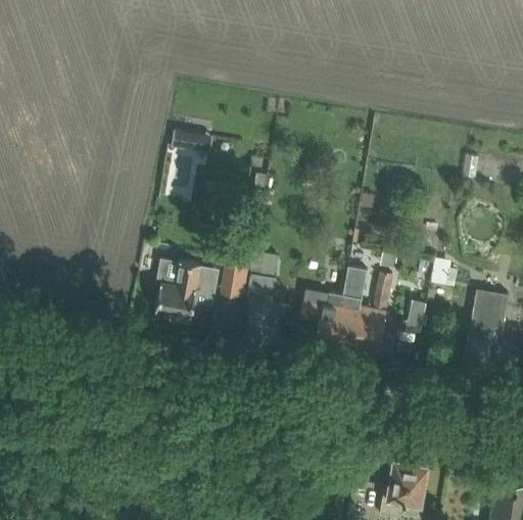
[(175,131),(172,147),(191,150),(194,135),(175,131)]
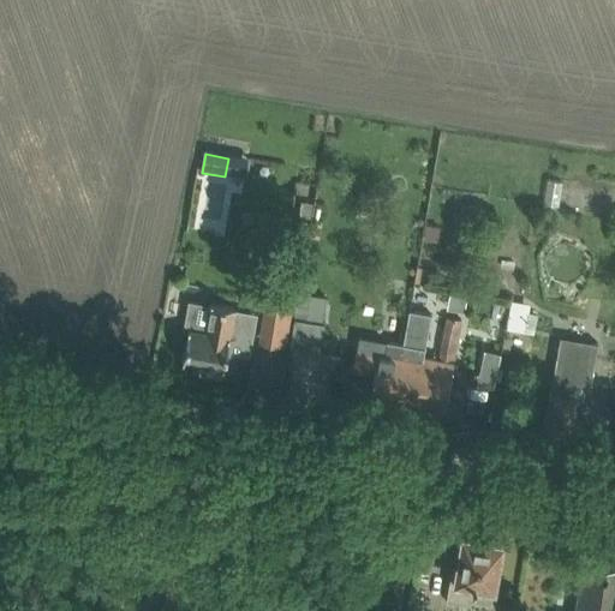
[(460,208),(459,216),(476,220),(478,210),(460,208)]
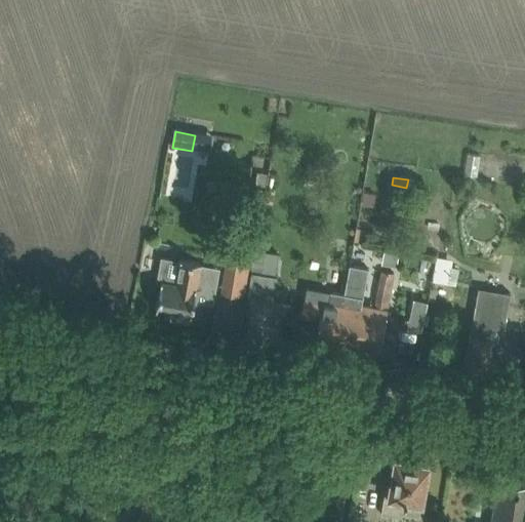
[(219,296),(243,300),(252,246),(230,242),(219,296)]
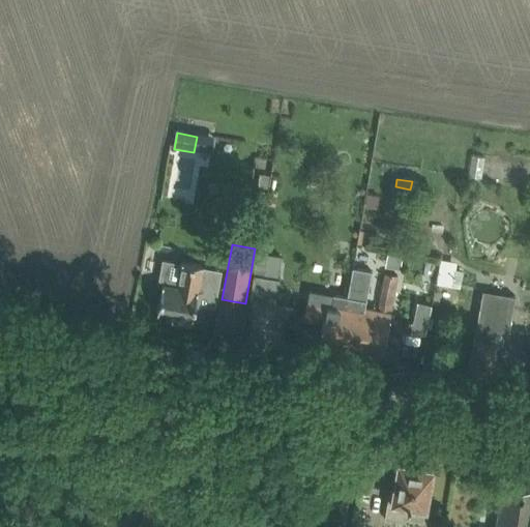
[(258,256),(255,274),(264,275),(267,257),(258,256)]
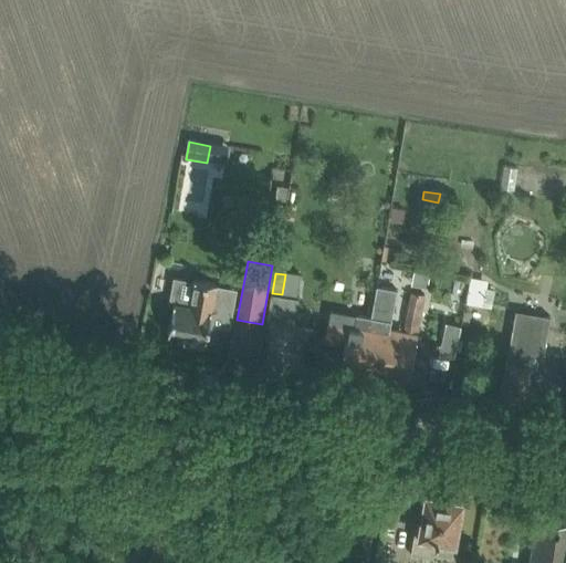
[(492,309),(494,284),(468,281),(465,305),(492,309)]
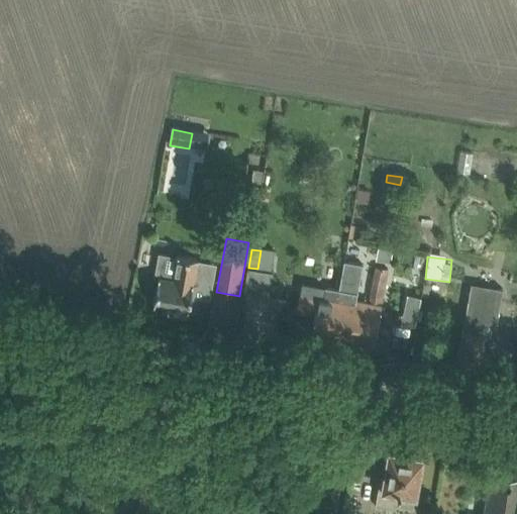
[(159,279),(158,287),(153,307),(169,309),(168,316),(184,319),(185,312),(197,315),(202,287),(193,285),(197,262),(178,259),(173,282),(159,279)]
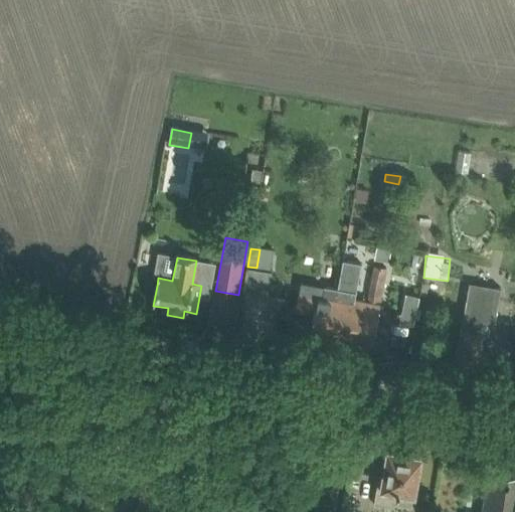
[(342,262),(338,286),(325,283),(324,289),(321,289),(319,298),(299,294),(295,312),(313,315),(309,335),(372,346),(387,271),(374,268),(368,304),(354,301),(361,266),(342,262)]
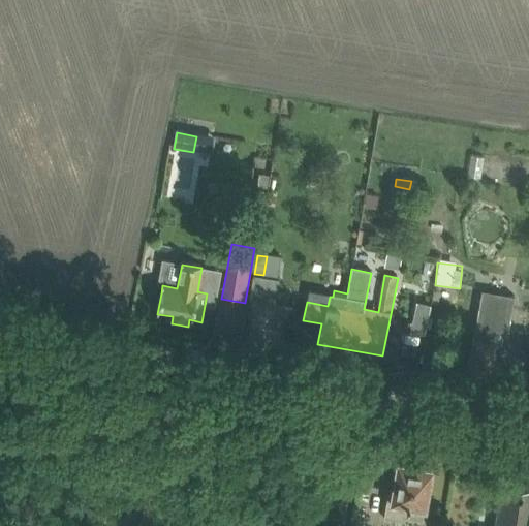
[(468,372),(491,375),(496,344),(495,344),(496,336),(507,338),(515,298),(483,292),(473,340),(468,372)]
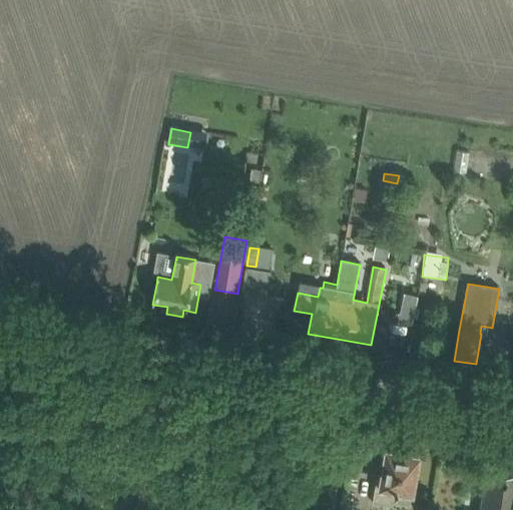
[(395,322),(409,325),(415,296),(401,294),(395,322)]
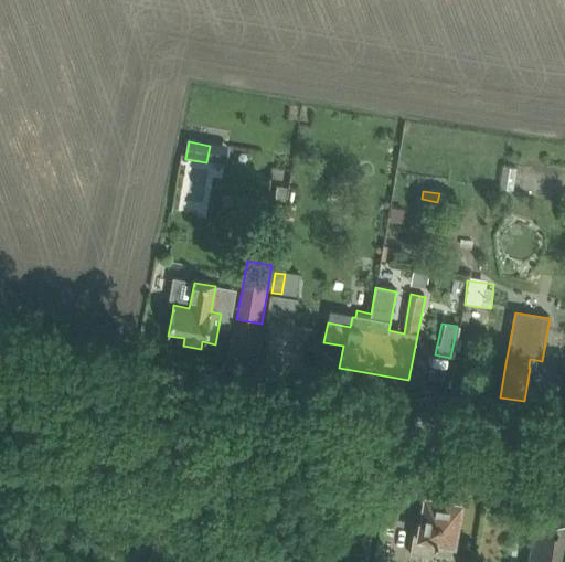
[(425,497),(422,519),(420,523),(416,522),(411,554),(433,559),(433,554),(451,557),(460,504),(425,497)]
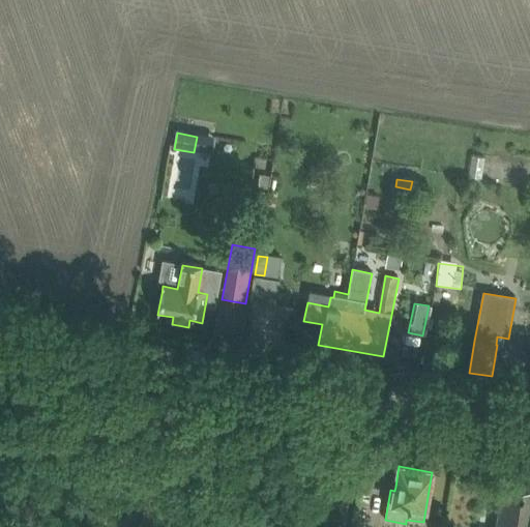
[(529,526),(529,489),(526,489),(527,484),(519,482),(518,487),(503,485),(500,505),(496,526),(529,526)]
